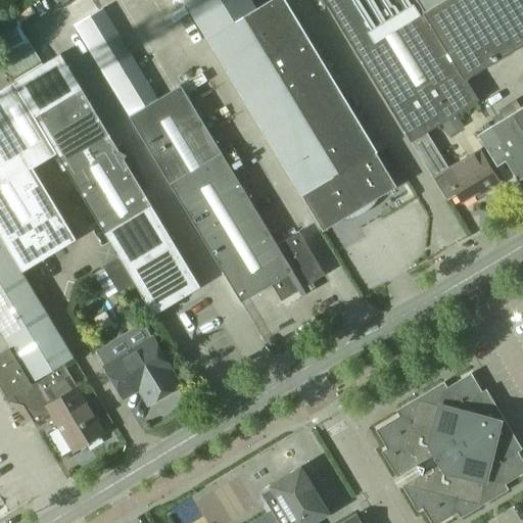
[(183,0),(206,39),(323,231),(396,187),(283,0),(270,0),(255,9),(249,0),(183,0)]
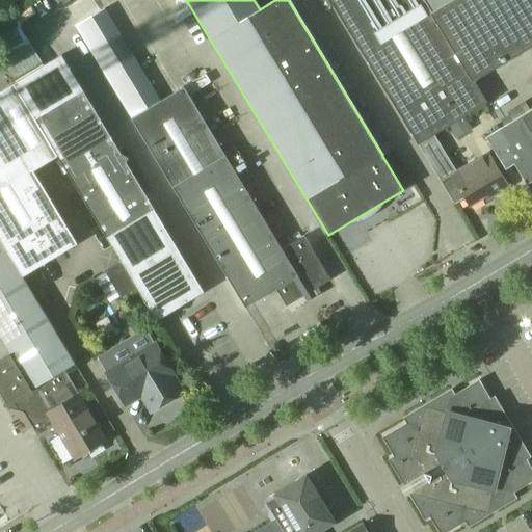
[(329,0),(418,144),(433,136),(486,103),(474,81),(531,45),(531,0),(450,0),(431,11),(424,0),(329,0)]
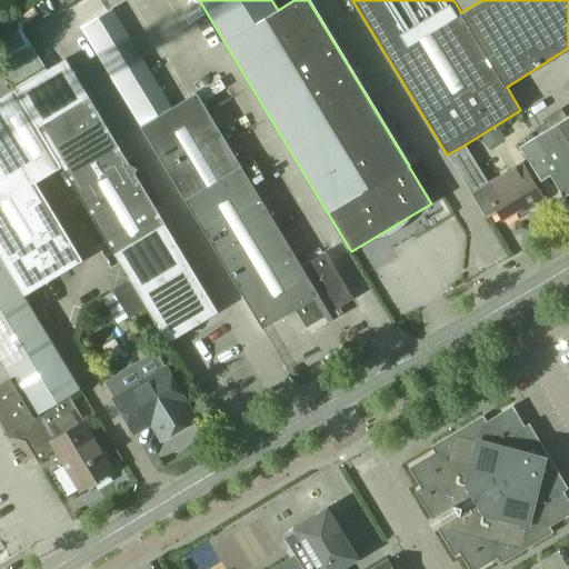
[(109,5),(77,25),(262,329),(295,310),(306,328),(352,299),(325,252),(300,266),(240,166),(196,93),(172,108),(109,5)]
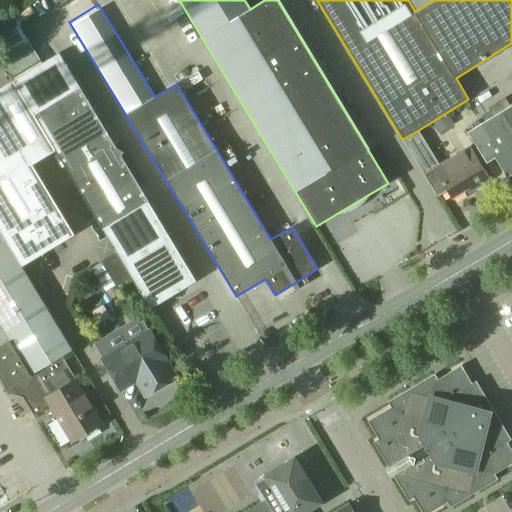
[(38,66),(12,81),(55,152),(55,151),(102,230),(150,309),(196,281),(148,202),(121,157),(123,153),(116,149),(79,87),(59,54),(42,64),(38,66)]
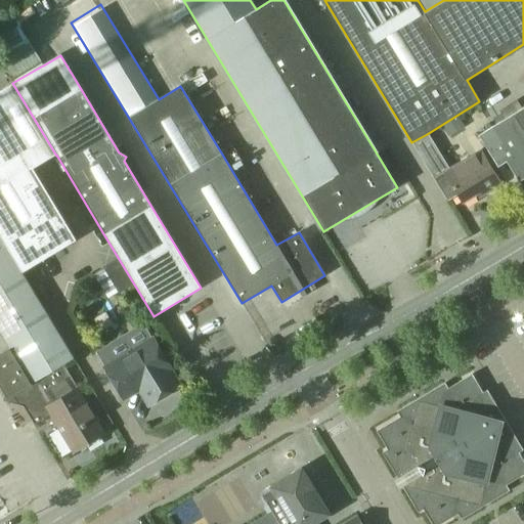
[(523,56),(504,70),(510,80),(523,71),(523,56)]
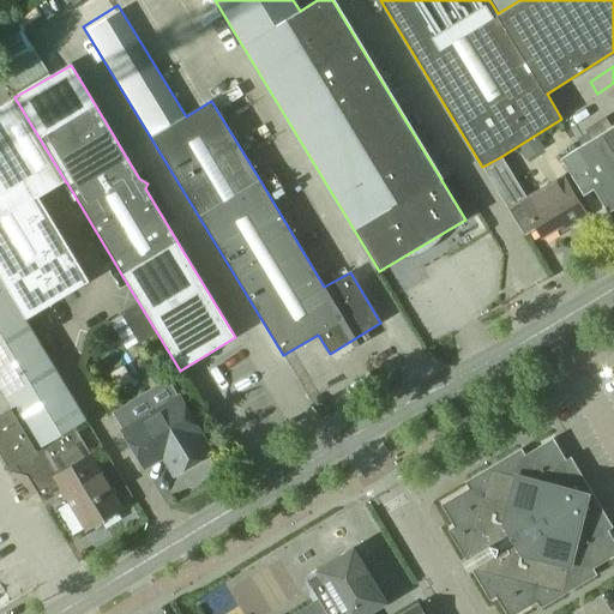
[(0,277),(24,318),(88,280),(38,198),(66,182),(14,97),(0,106),(0,277)]
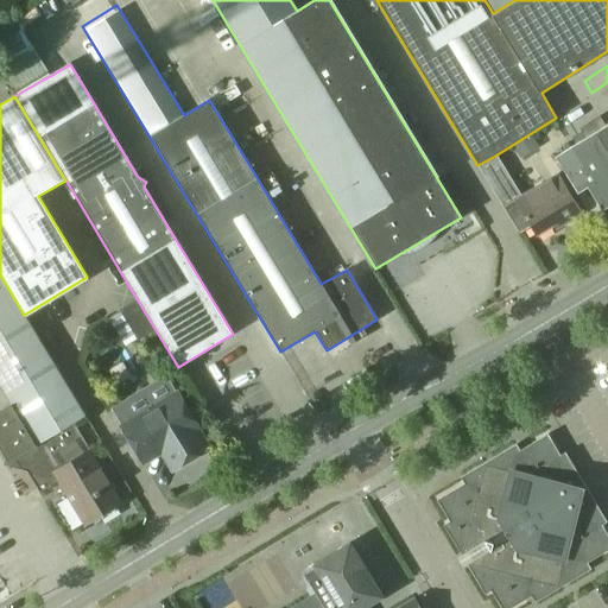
[(607,207),(607,124),(555,157),(577,194),(588,188),(602,210),(607,207)]
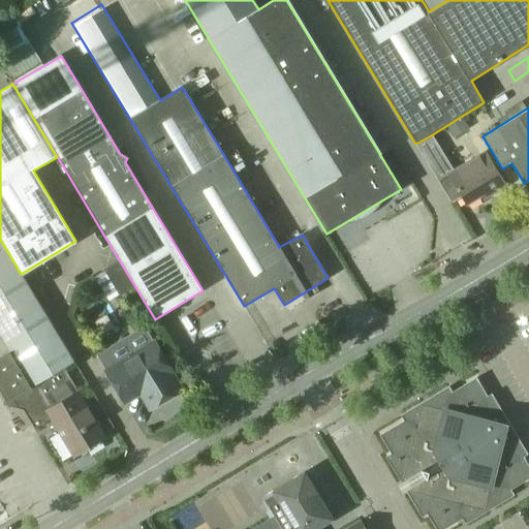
[(454,173),(431,135),(416,145),(443,187),(453,203),(462,196),(467,205),(481,195),(484,199),(505,186),(485,153),(454,173)]
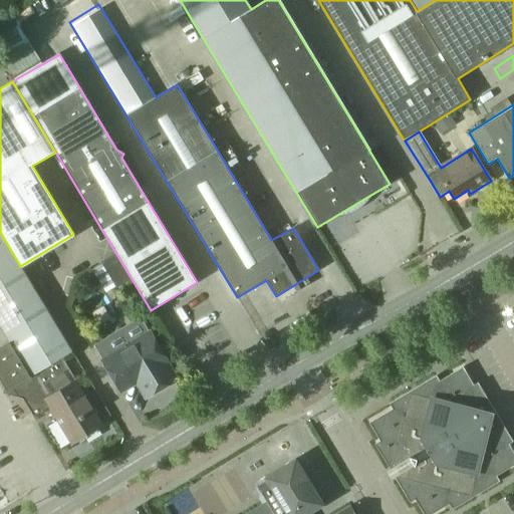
[(33,416),(48,407),(48,406),(62,397),(56,387),(60,384),(57,378),(69,371),(61,357),(71,351),(20,266),(0,232),(0,325),(16,352),(0,361),(0,379),(5,389),(19,392),(33,416)]
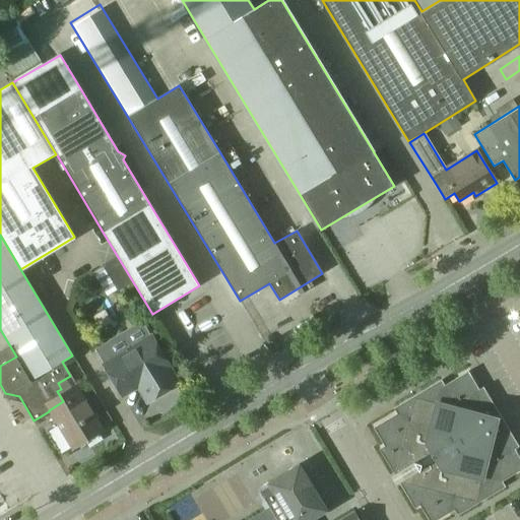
[(122,395),(137,386),(145,381),(154,397),(178,383),(168,368),(169,367),(150,336),(104,365),(122,395)]
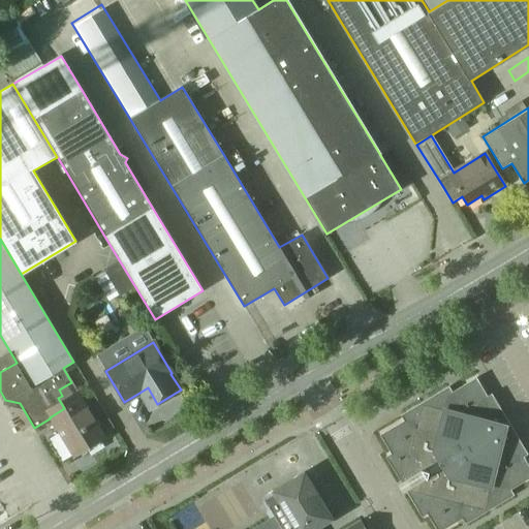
[(398,485),(402,493),(406,490),(422,517),(427,514),(436,528),(443,528),(462,518),(465,523),(512,495),(509,490),(528,477),(528,466),(523,457),(527,455),(491,394),(487,397),(475,378),(452,393),(448,386),(400,415),(403,421),(379,435),(391,454),(384,457),(400,483),(398,485)]
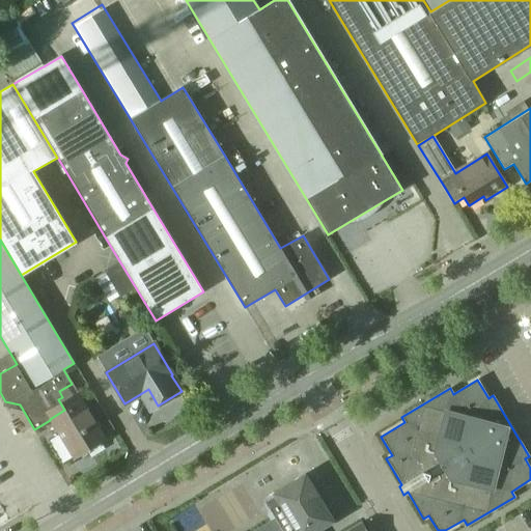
[(50,419),(50,420),(73,458),(106,439),(72,384),(59,391),(62,397),(58,399),(64,410),(50,419)]
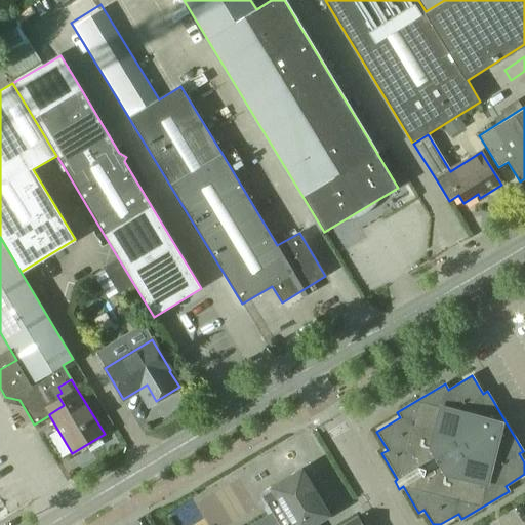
[(315,524),(330,516),(301,468),(259,493),(272,513),(251,524),(362,524),(357,517),(342,524),(315,524)]
